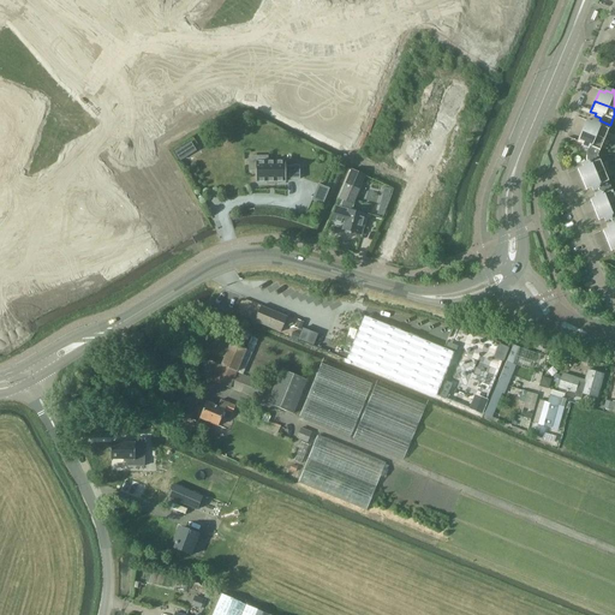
[(586,120),(583,131),(604,141),(610,125),(599,120),(598,123),(592,120),(592,123),(586,120)]
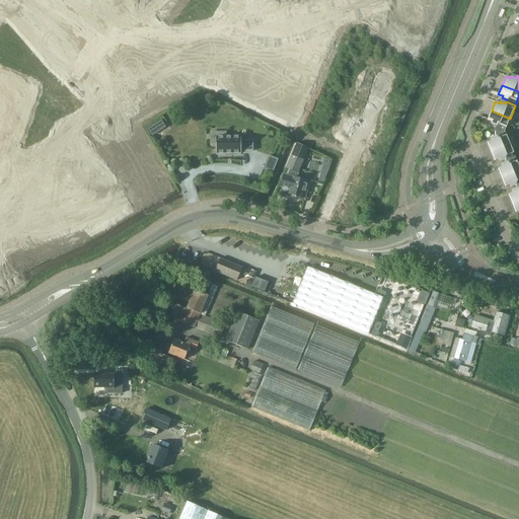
[(495,128),(495,131),(505,132),(510,119),(492,110),(488,120),(492,122),(491,124),(496,126),(495,128)]
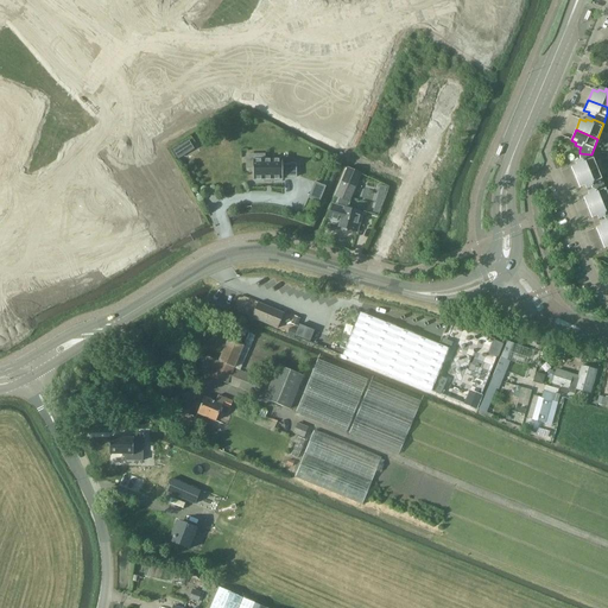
[(189,139),(173,149),(178,158),(195,147),(189,139)]
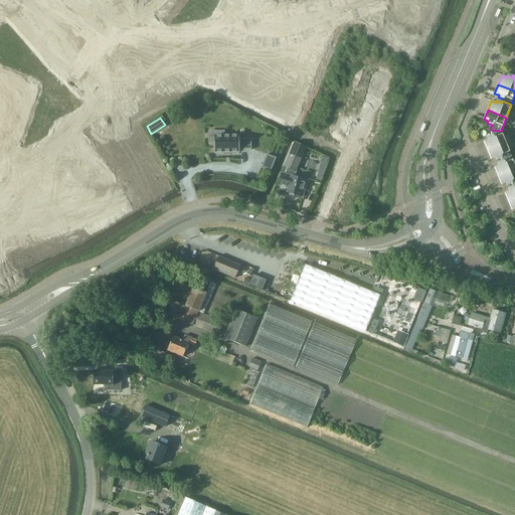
[(484,142),(487,151),(506,143),(501,131),(491,130),(491,134),(492,136),(487,138),(488,140),(484,142)]
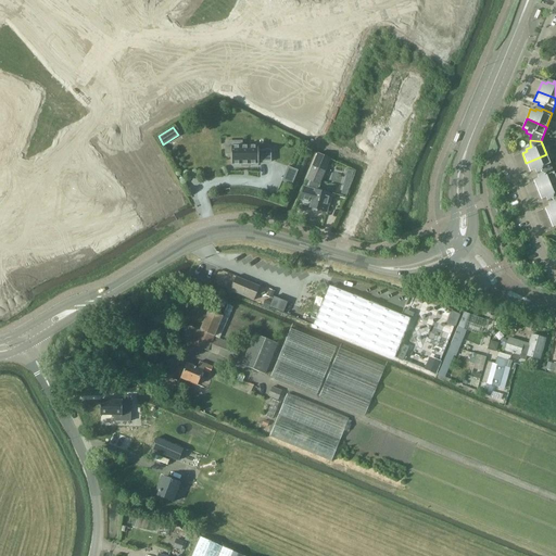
[(256,148),(229,148),(229,166),(240,166),(240,167),(245,167),(245,166),(256,166),(256,162),(261,162),(261,163),(269,163),(269,151),(261,151),(261,152),(256,152),(256,148)]
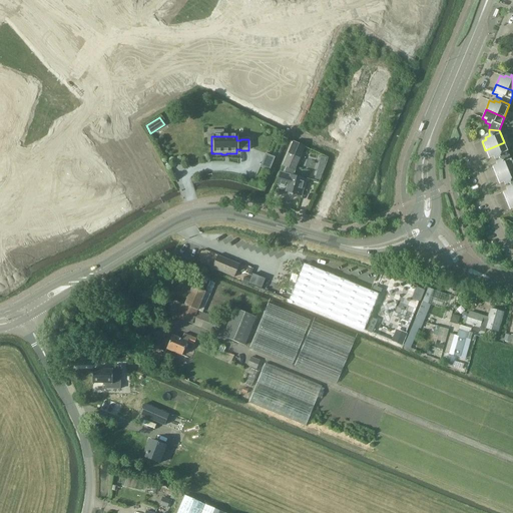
[(277,185),(287,188),(286,192),(301,196),(305,181),(291,176),(293,170),(295,171),(305,147),(293,142),(283,166),(286,168),(285,174),(281,173),(277,185)]
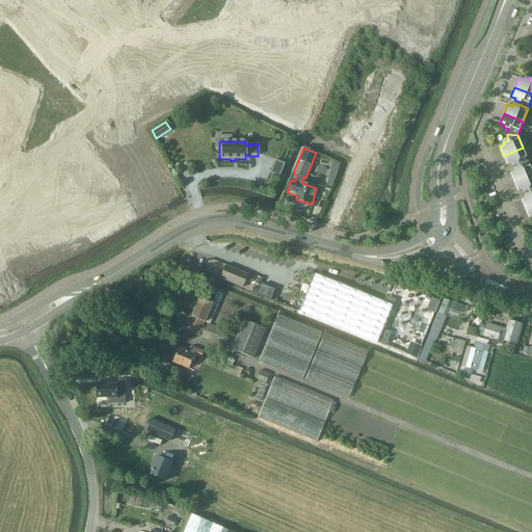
[(503,156),(507,165),(511,163),(512,165),(517,163),(519,165),(528,161),(523,148),(503,156)]
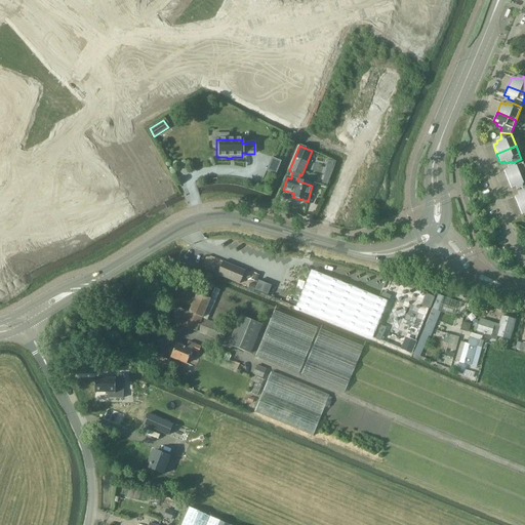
[(503,170),(508,179),(524,172),(524,168),(521,159),(512,163),(512,165),(508,167),(509,169),(503,170)]
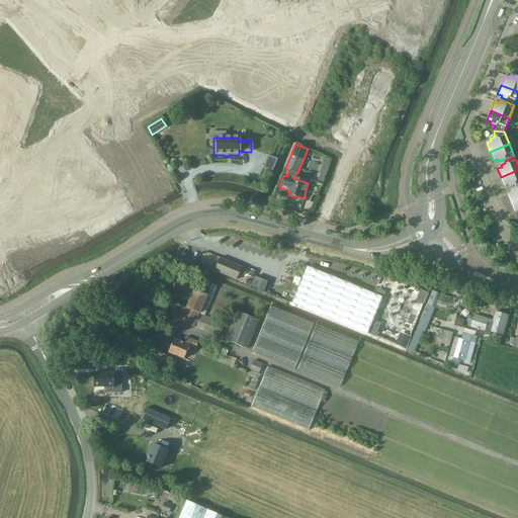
[(517,170),(501,177),(504,186),(509,184),(510,186),(514,185),(515,186),(517,185),(517,170)]
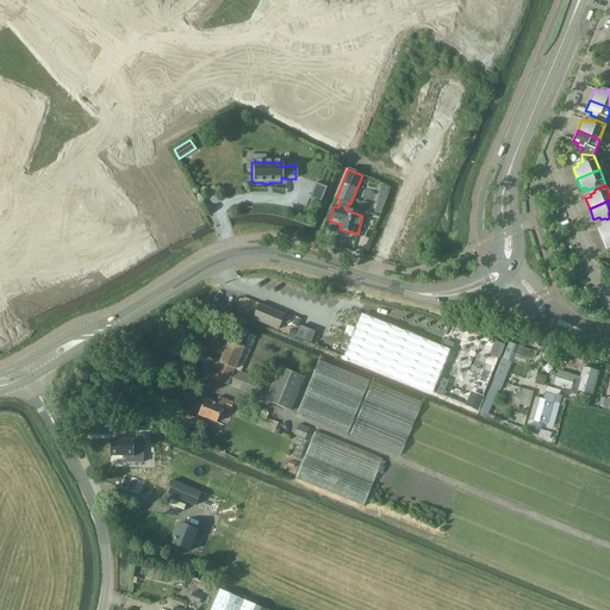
[(609,236),(609,218),(607,219),(608,222),(602,224),(603,226),(598,229),(602,240),(609,236)]
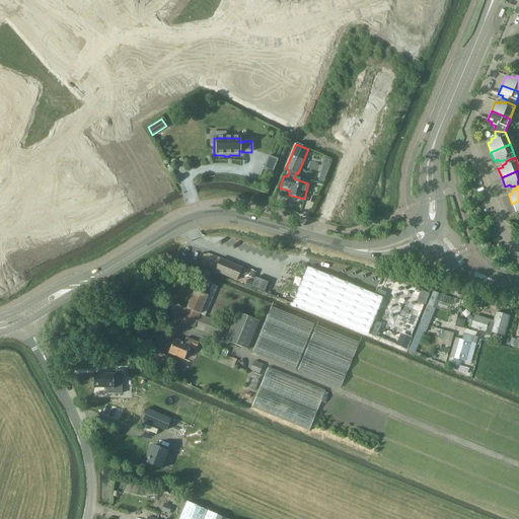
[(243,280),(247,270),(227,262),(223,272),(243,280)]
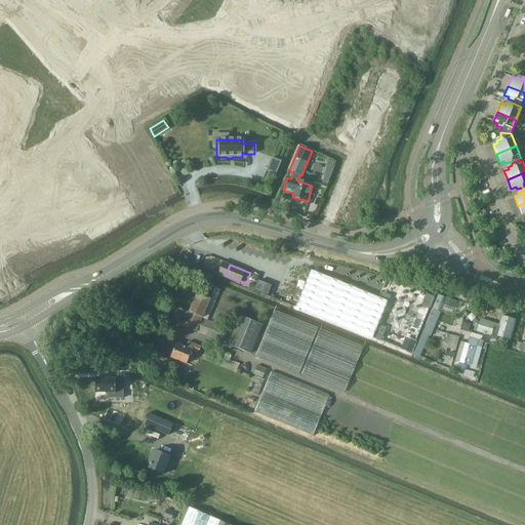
[(372,337),(388,300),(364,290),(344,283),(310,269),(294,306),(372,337)]
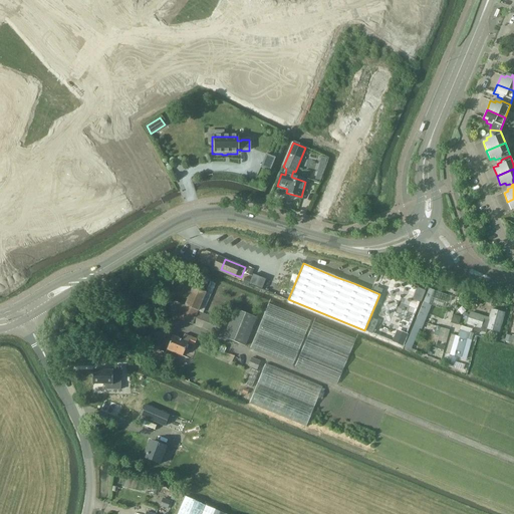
[(262,286),(265,277),(252,274),(250,283),(262,286)]
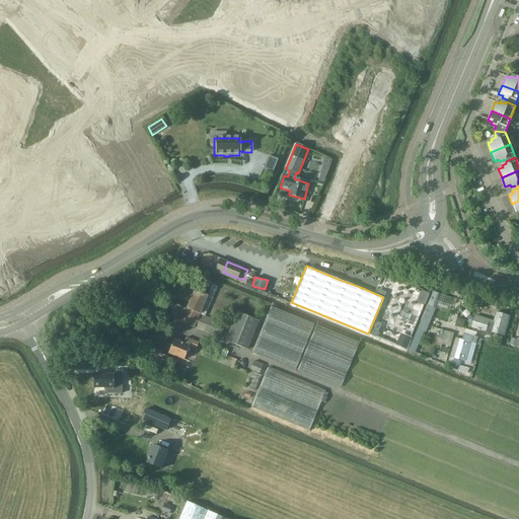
[(375,292),(383,296),(385,291),(377,288),(375,292)]
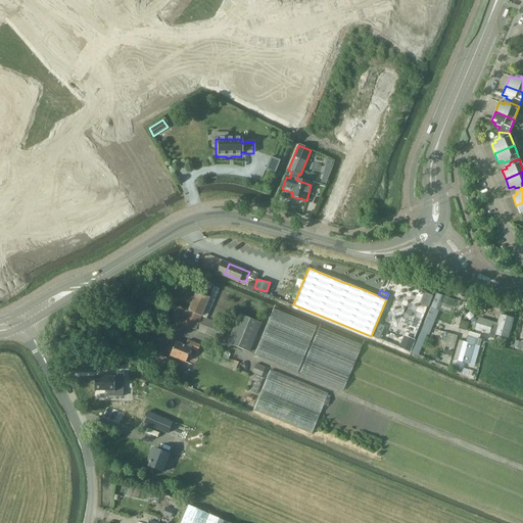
[(425,291),(420,303),(428,306),(433,294),(425,291)]
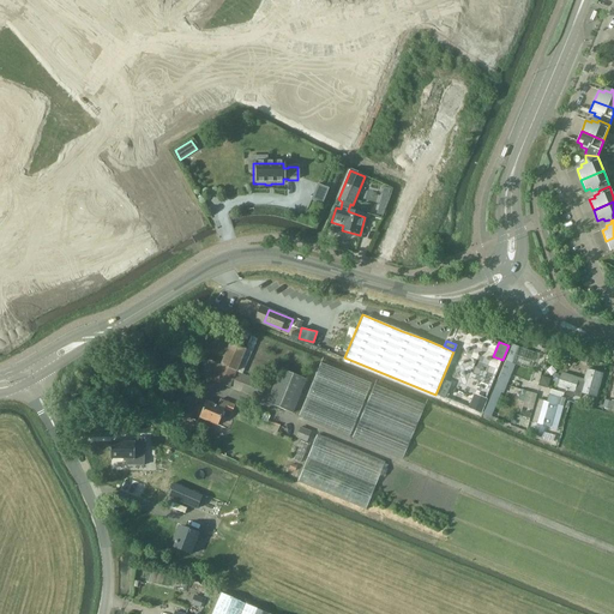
[(262,399),(268,384),(238,372),(246,350),(232,344),(222,366),(204,357),(198,373),(262,399)]
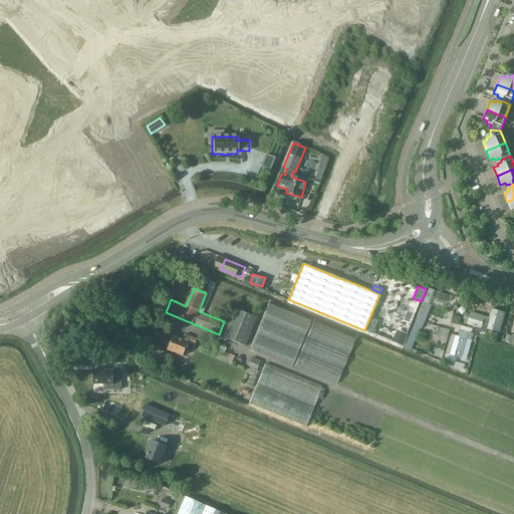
[(429,288),(428,290),(405,346),(412,349),(420,329),(422,329),(432,305),(428,304),(433,290),(429,288)]
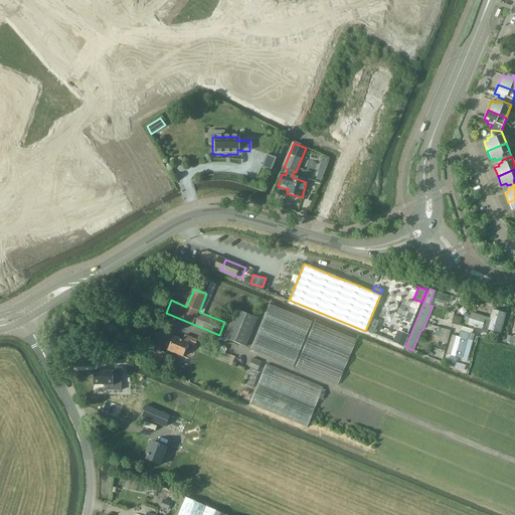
[(341,381),(356,337),(313,322),(314,319),(269,304),(251,350),(341,381)]
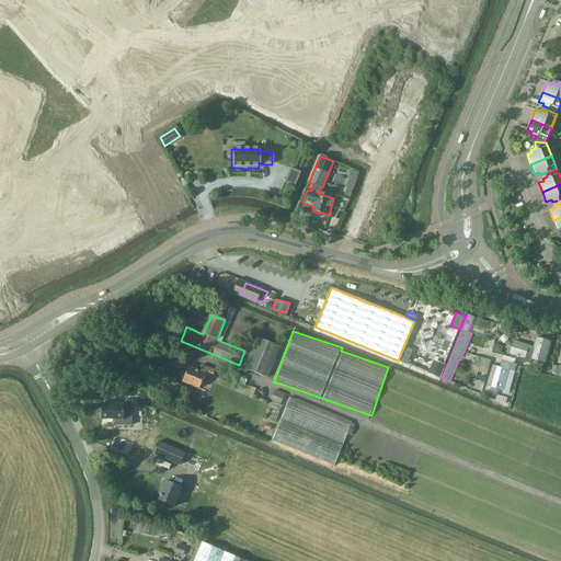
[(255,338),(243,368),(267,378),(281,346),(255,338)]
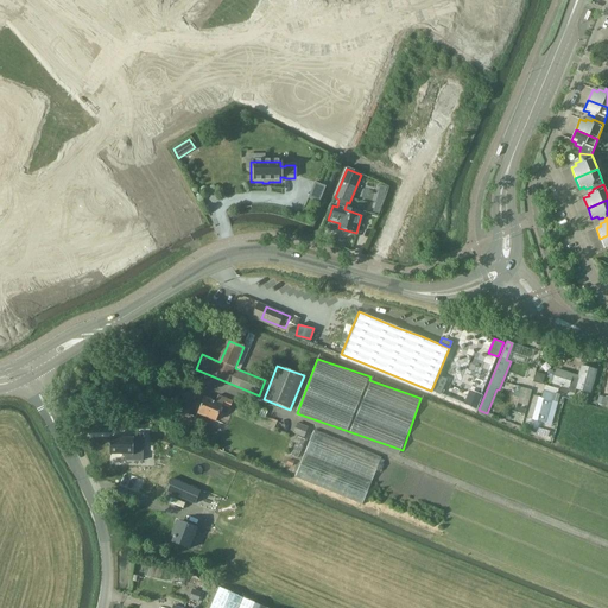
[(552,384),(563,386),(561,393),(567,394),(568,392),(575,394),(576,391),(589,394),(596,371),(582,367),(580,377),(556,371),(552,384)]
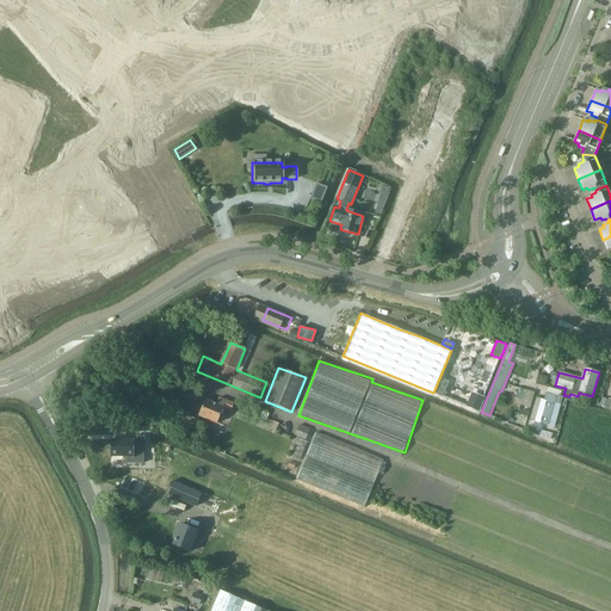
[(536,381),(544,384),(548,376),(539,372),(536,381)]
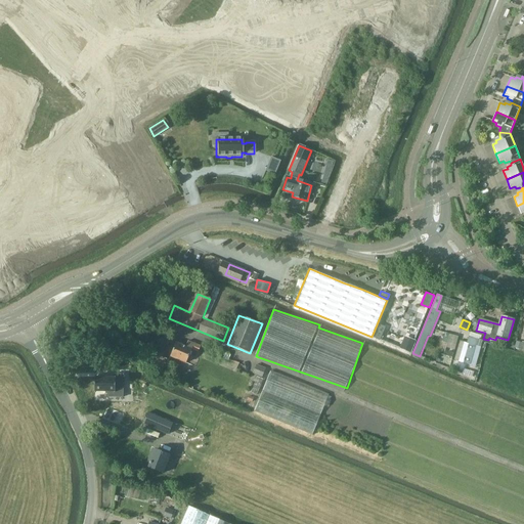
[(449,334),(446,344),(455,346),(459,337),(449,334)]
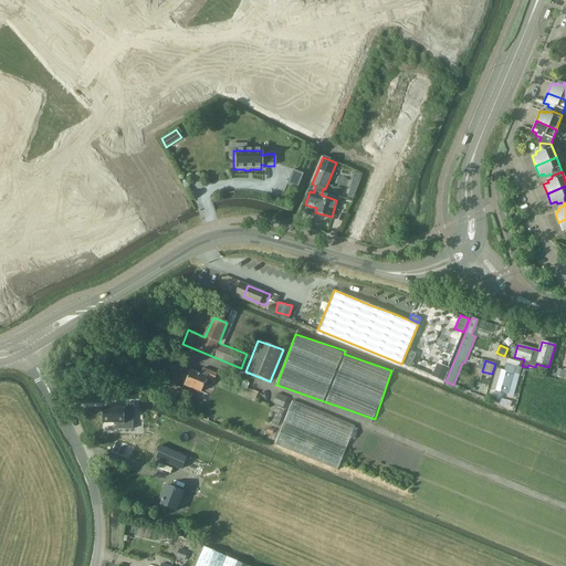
[(513,396),(522,368),(515,366),(515,367),(506,365),(504,370),(496,368),(491,387),(501,390),(501,391),(513,396)]
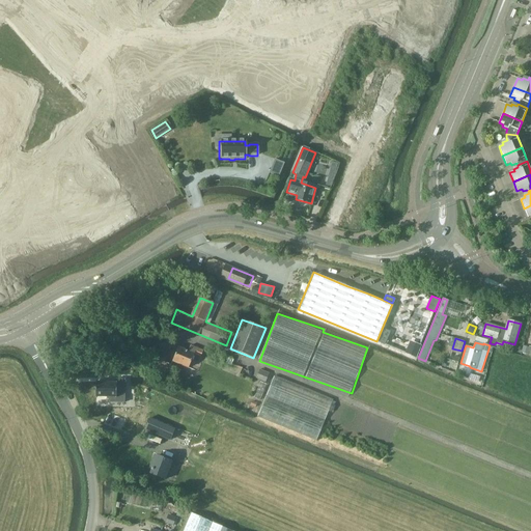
[(413,350),(408,347),(404,354),(416,358),(421,345),(416,343),(413,350)]
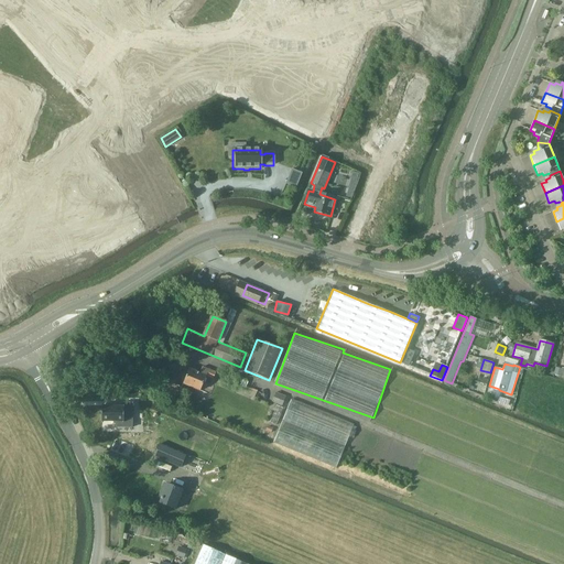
[(214,379),(217,372),(204,367),(202,375),(190,369),(184,383),(202,390),(207,376),(214,379)]
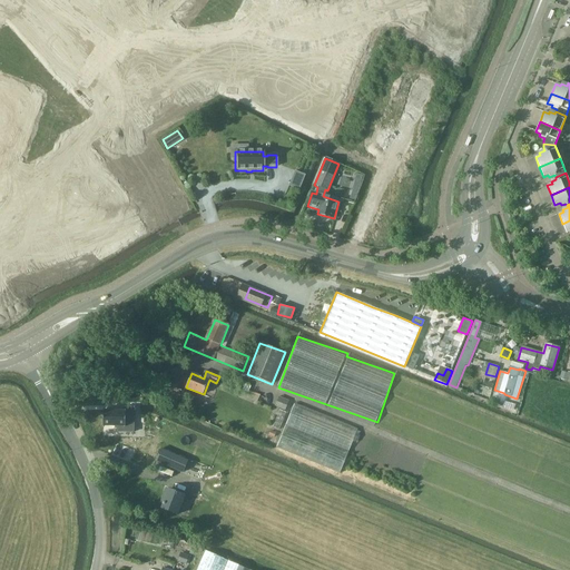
[(184,392),(172,387),(165,406),(177,411),(184,392)]
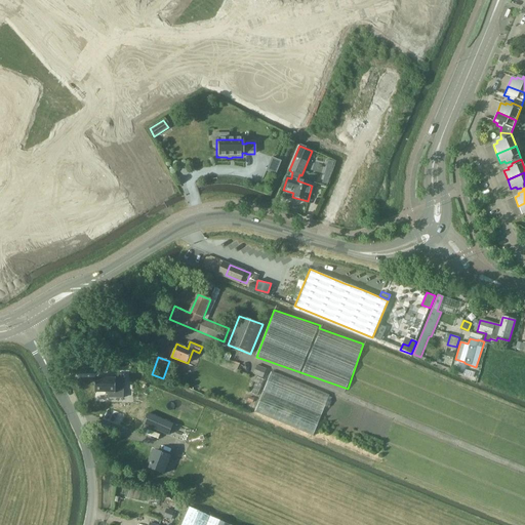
[(263,377),(267,369),(257,365),(253,373),(263,377)]
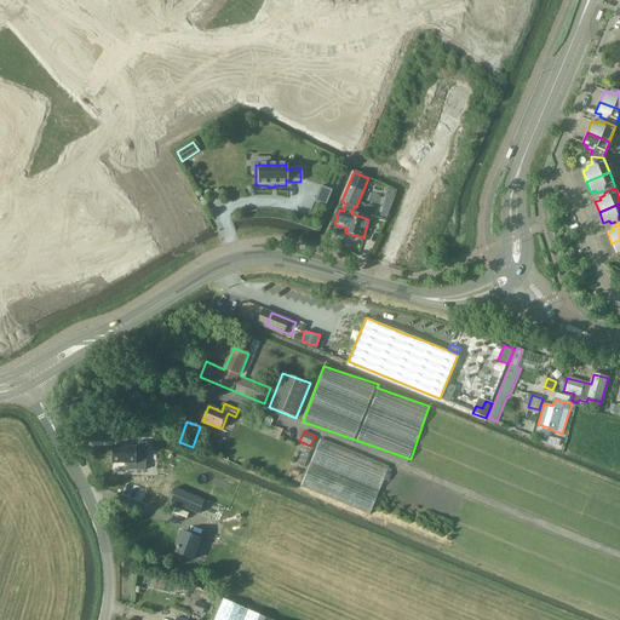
[(319,438),(302,487),(372,512),(389,464),(319,438)]
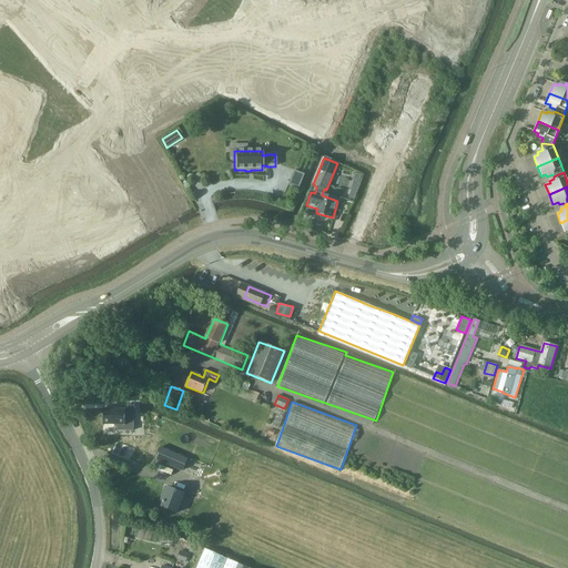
[(102,408),(102,426),(103,426),(103,425),(117,425),(117,430),(133,432),(134,406),(124,406),(124,409),(103,409),(103,408),(102,408)]
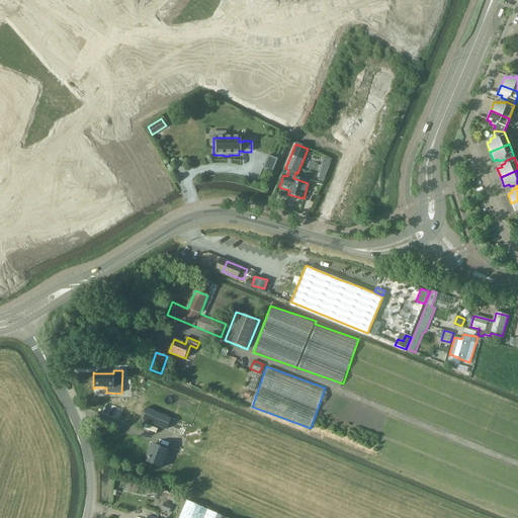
[(166,430),(171,419),(147,408),(142,419),(166,430)]
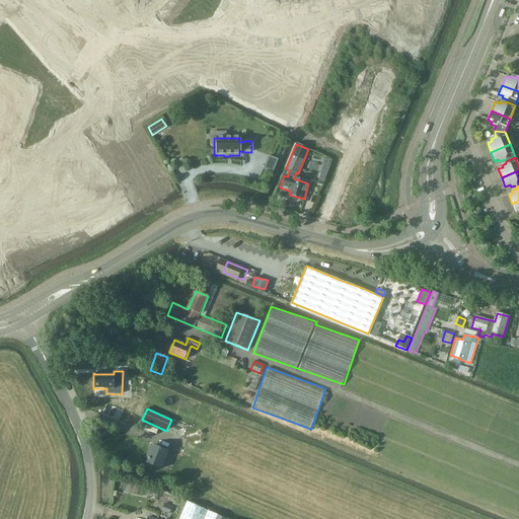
[(147,463),(160,468),(167,451),(153,445),(151,450),(149,450),(146,457),(148,458),(148,459),(147,463)]
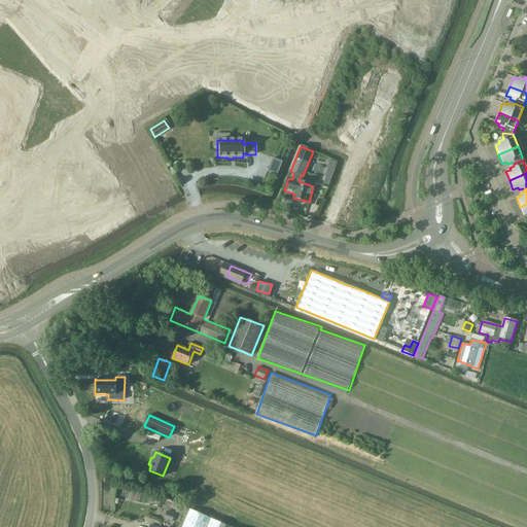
[(181,526),(229,526),(189,510),(181,526)]
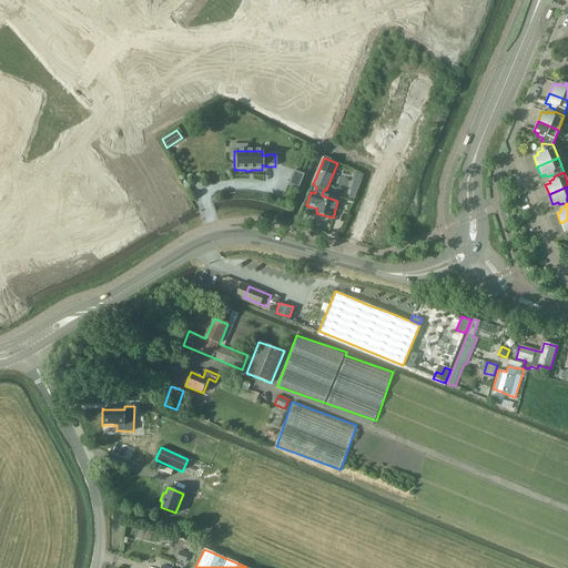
[(180,550),(178,560),(186,564),(189,554),(180,550)]
